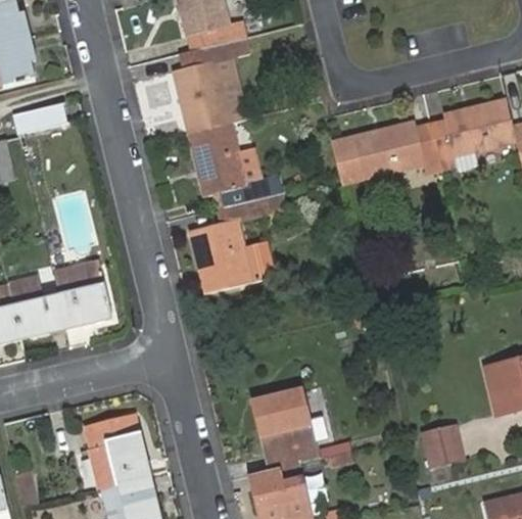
[(0,41),(22,36),(19,26),(27,24),(22,9),(16,11),(13,0),(0,0),(0,41)]
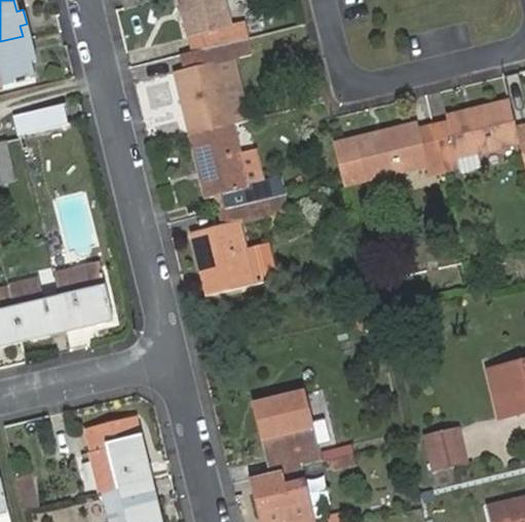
[(177,0),(189,49),(246,35),(241,21),(230,24),(223,0),(177,0)]
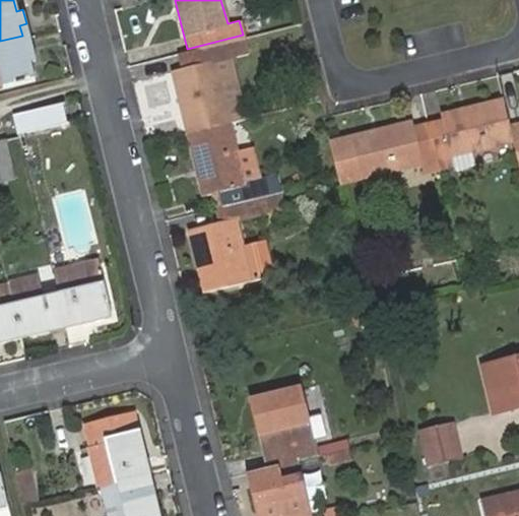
[(19,25),(22,36),(28,35),(26,23),(19,25)]
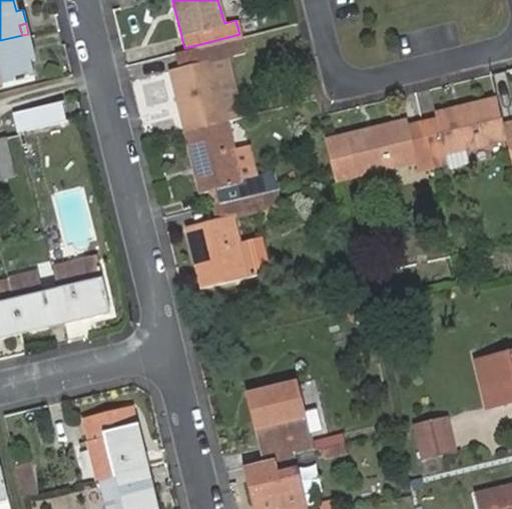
[(28,34),(22,35),(26,49),(31,49),(28,34)]
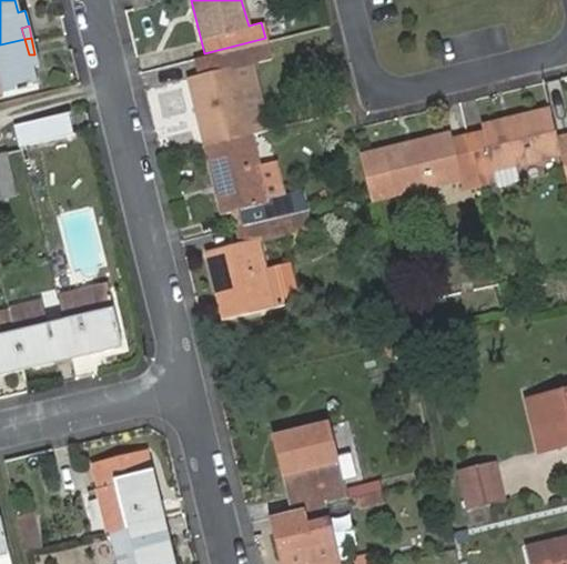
[(204,53),(193,56),(198,73),(185,77),(203,144),(250,132),(233,67),(254,61),(270,58),(265,38),(204,53)]
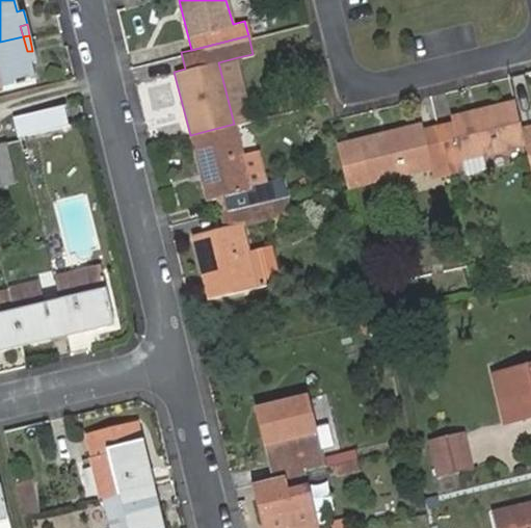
[(23,36),(0,42),(0,86),(33,78),(30,63),(35,61),(32,51),(27,51),(23,36)]
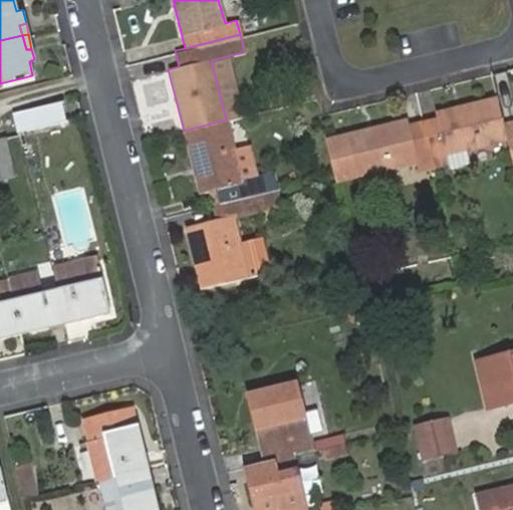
[(230,55),(211,60),(226,119),(245,115),(230,55)]
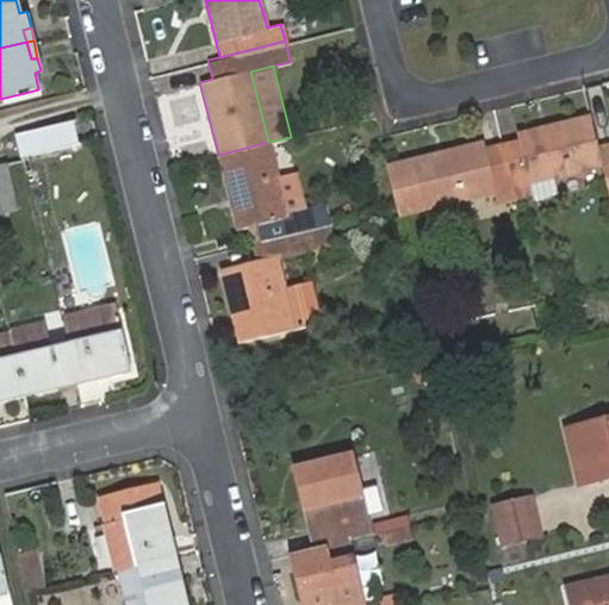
[(501,142),(514,197),(533,192),(533,195),(557,191),(553,175),(601,163),(596,144),(589,113),(517,131),(519,137),(501,142)]
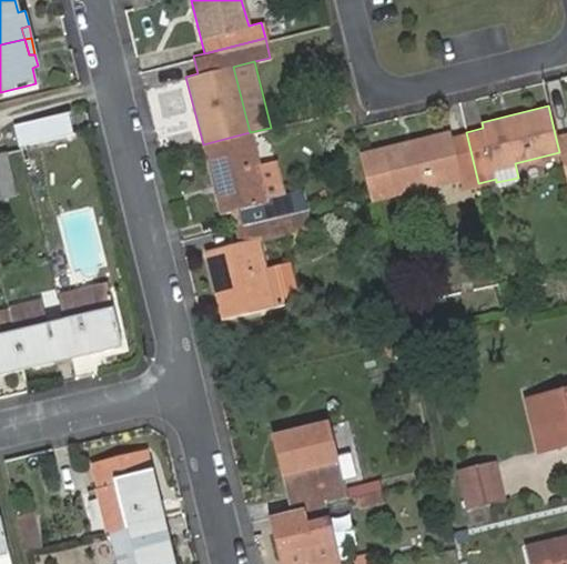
[(64,112),(14,123),(19,143),(69,132),(64,112)]
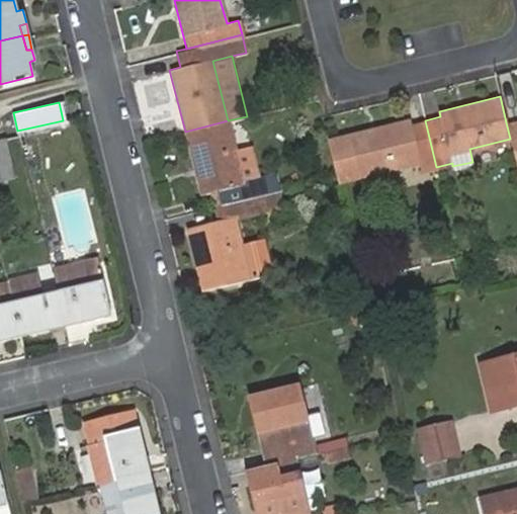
[(420,171),(436,167),(425,120),(410,124),(408,119),(348,134),(357,175),(418,160),(420,171)]
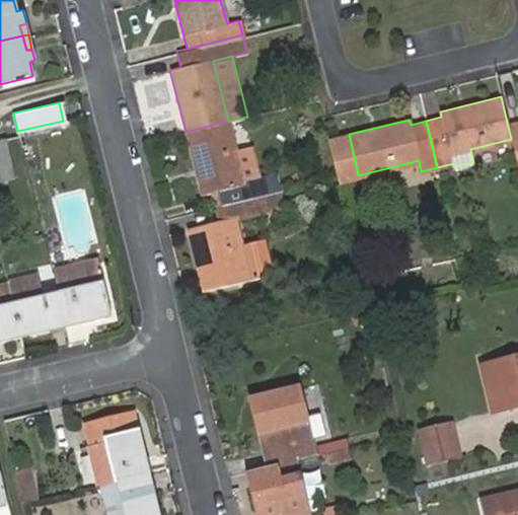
[(517,120),(507,123),(511,139),(517,168),(517,120)]
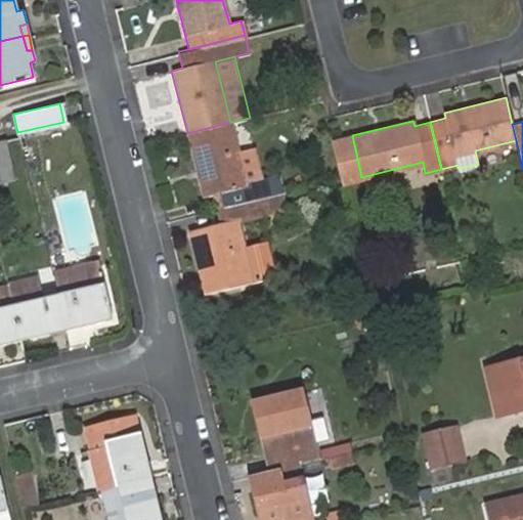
[(270,179),(260,181),(246,184),(237,154),(230,122),(187,133),(203,195),(212,192),(216,208),(273,193),(270,179)]
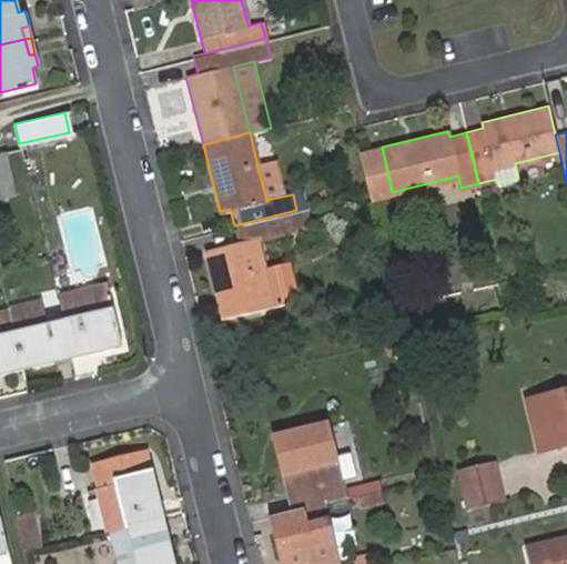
[(0,197),(14,193),(2,147),(0,148),(0,197)]
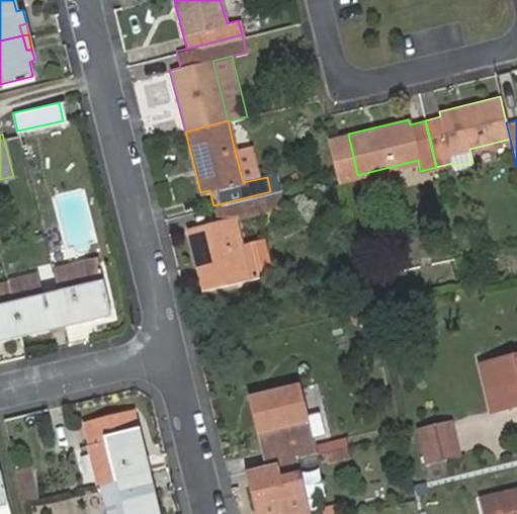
[(235,152),(243,182),(257,179),(251,148),(235,152)]
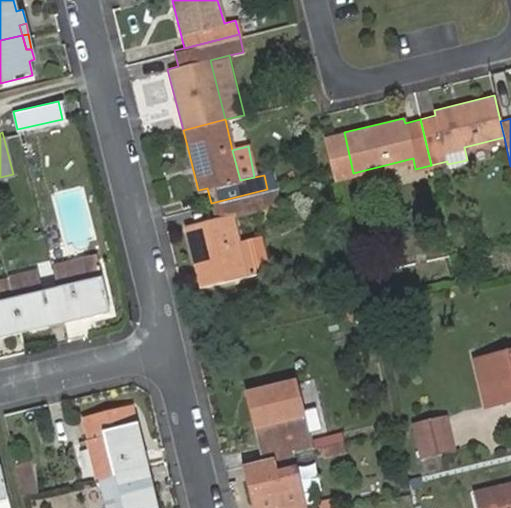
[(275,172),(264,175),(267,189),(277,187),(278,186),(275,172)]
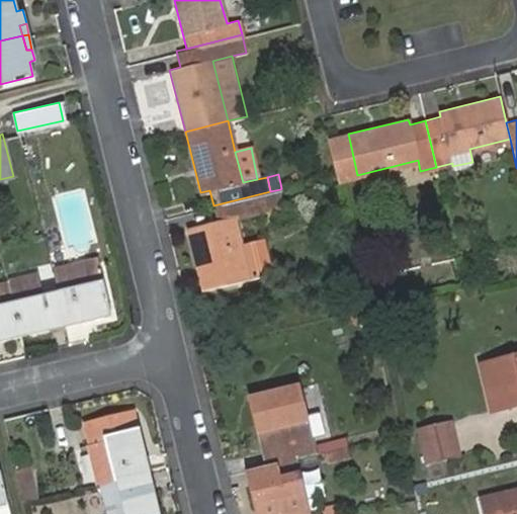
[(280,189),(270,191),(273,206),(284,203),(280,189)]
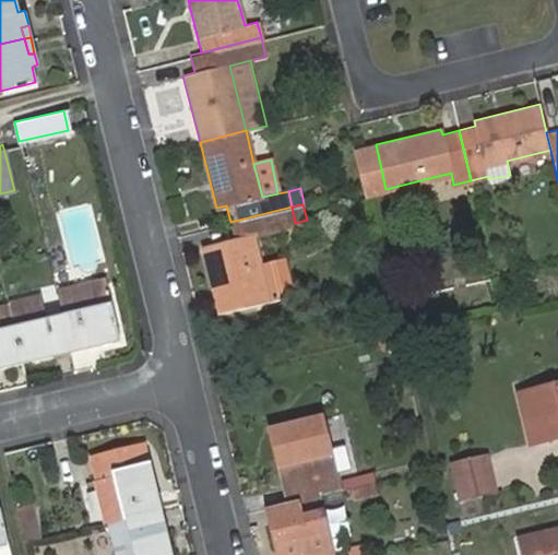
[(295,223),(292,207),(230,222),(234,237),(202,246),(218,313),(289,294),(281,259),(259,264),(251,234),(295,223)]
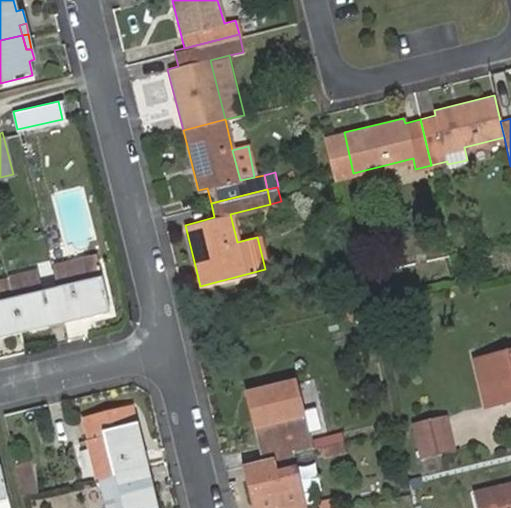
[(82,317),(109,310),(100,276),(96,256),(51,267),(56,286),(62,314),(80,310),(82,317)]
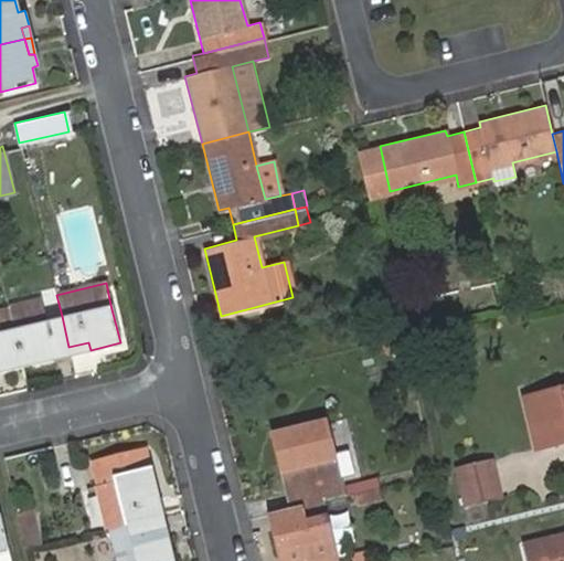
[(7,305),(0,306),(0,371),(22,366),(9,311),(7,305)]
